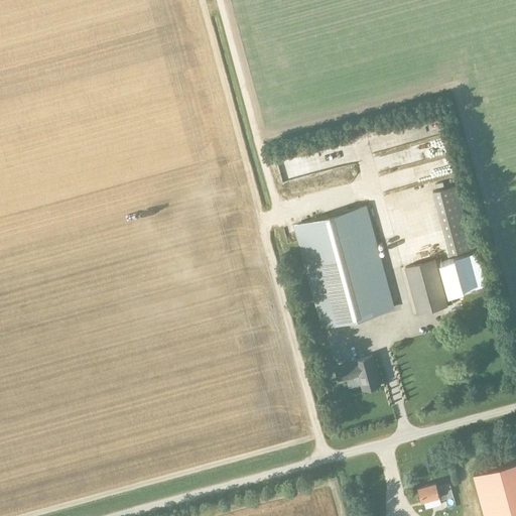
[(434,120),(402,128),(405,140),(437,132),(434,120)]
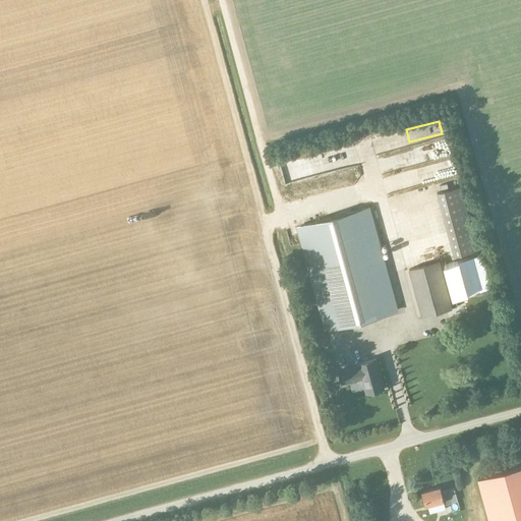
[(426,146),(404,152),(406,160),(428,154),(426,146)]
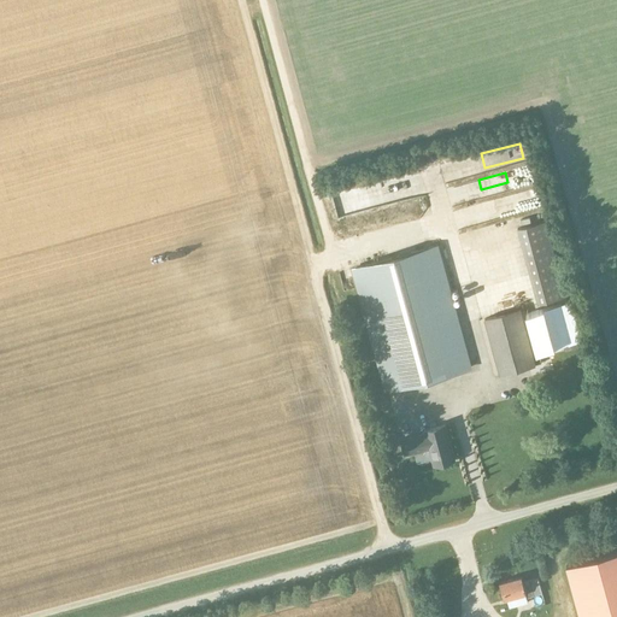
[(348,211),(388,206),(386,191),(347,195),(348,211)]
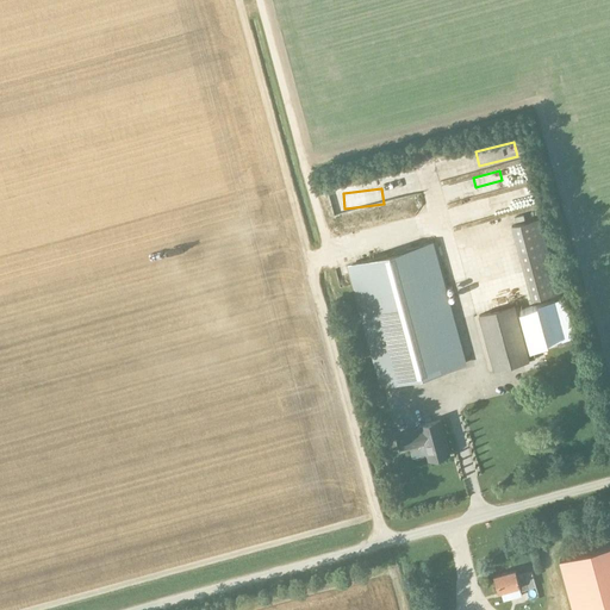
[(511,226),(530,300),(559,292),(540,219),(511,226)]
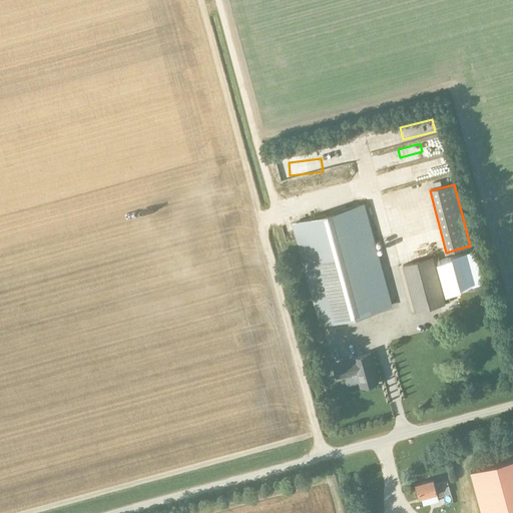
[(402,200),(402,190),(393,190),(394,200),(402,200)]
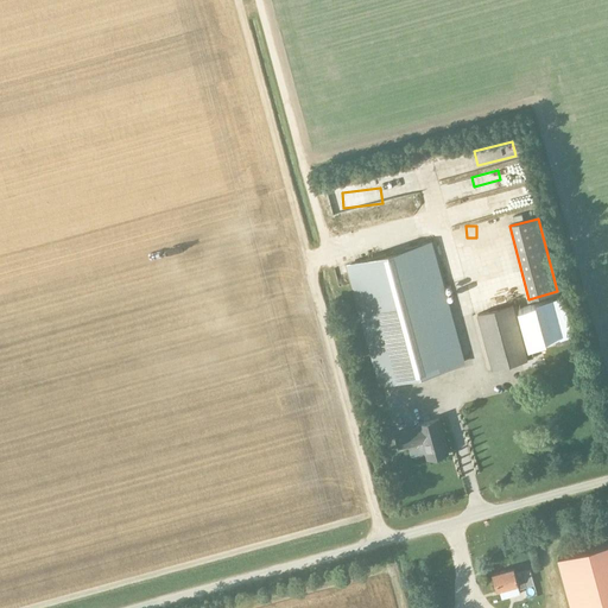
[(346,264),(379,387),(464,363),(431,241),(346,264)]
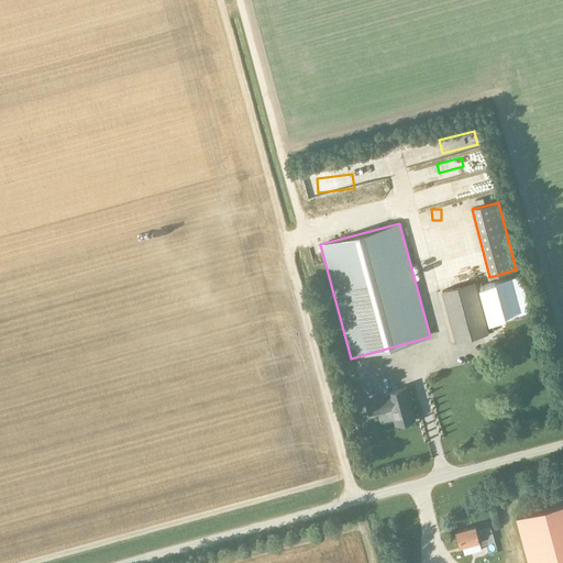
[(442,291),(455,343),(495,332),(492,322),(486,324),(474,282),(442,291)]
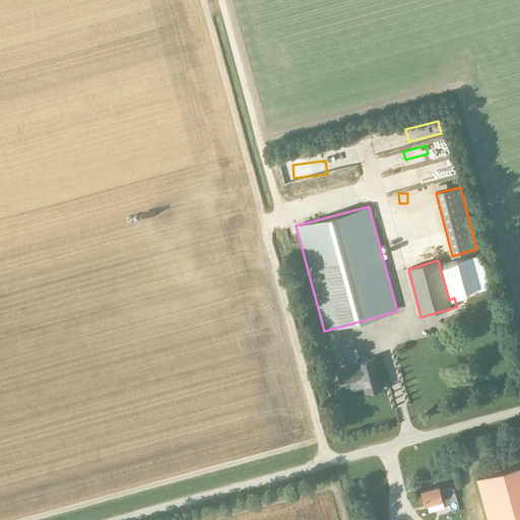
[(366,393),(383,388),(375,358),(358,363),(358,366),(337,371),(340,384),(362,379),(366,393)]
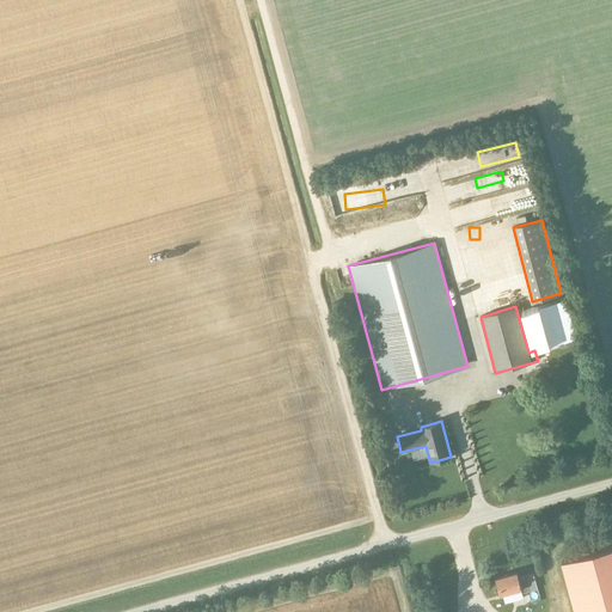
[(611,611),(611,544),(560,560),(574,611),(611,611)]
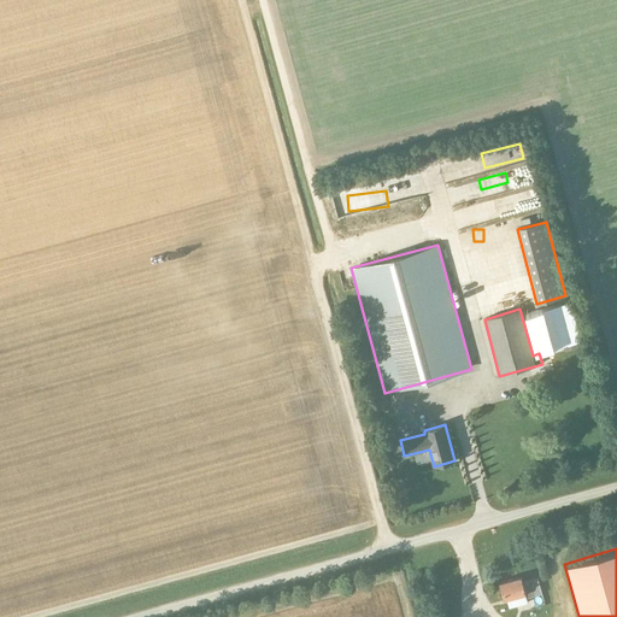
[(541,593),(538,577),(522,581),(521,576),(499,582),(504,599),(526,593),(527,598),(541,593)]
